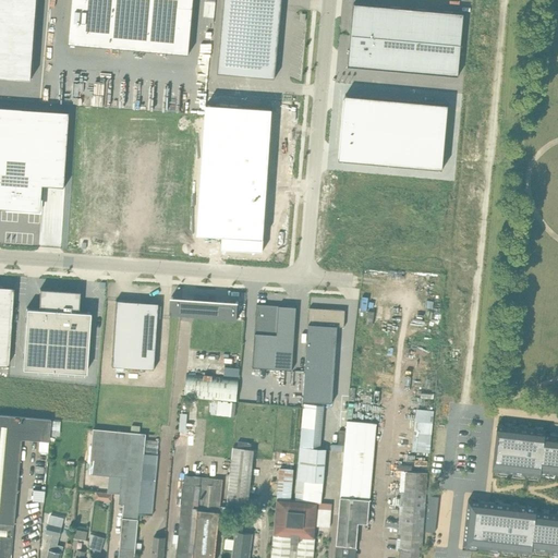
[(0,0),(0,76),(32,79),(36,0),(0,0)]
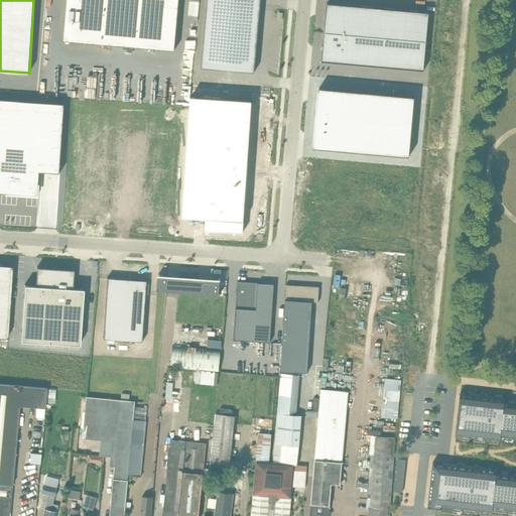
[(67,0),(63,40),(174,49),(178,0),(67,0)]
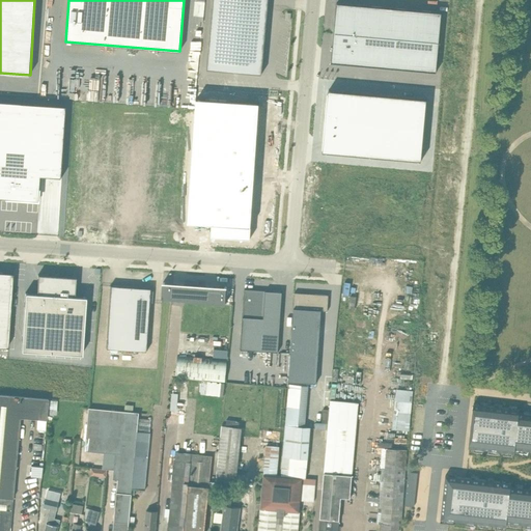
[(213,0),(207,70),(261,74),(268,0),(213,0)]
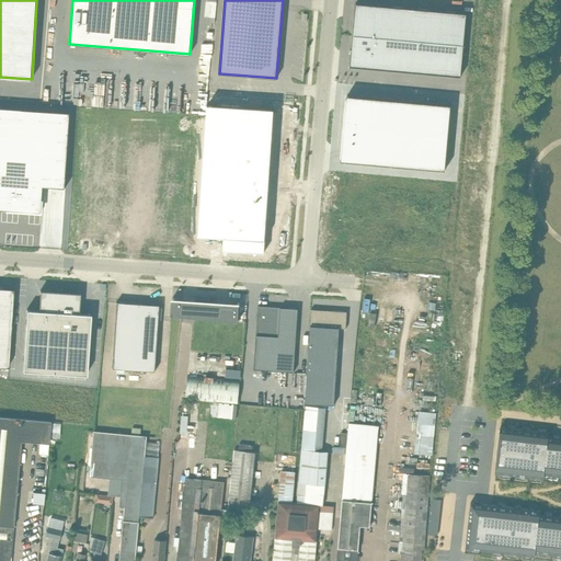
[(351,64),(350,66),(461,76),(467,13),(355,3),(355,6),(356,7),(351,64)]
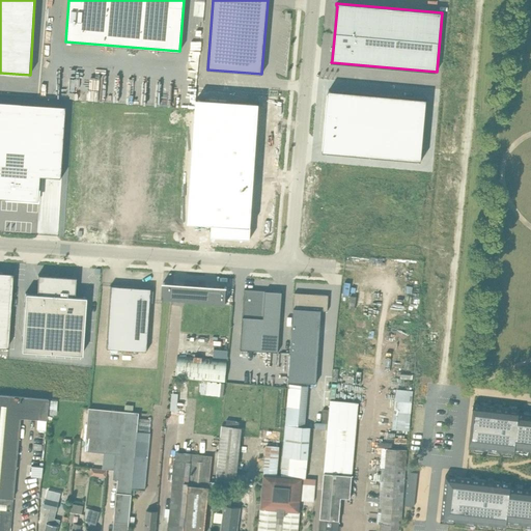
[(329,90),(323,151),(421,161),(427,99),(329,90)]
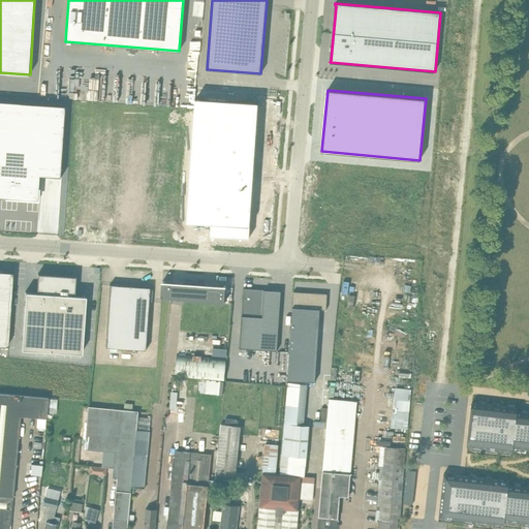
[(195,98),(187,222),(212,223),(211,236),(249,239),(258,102),(195,98)]
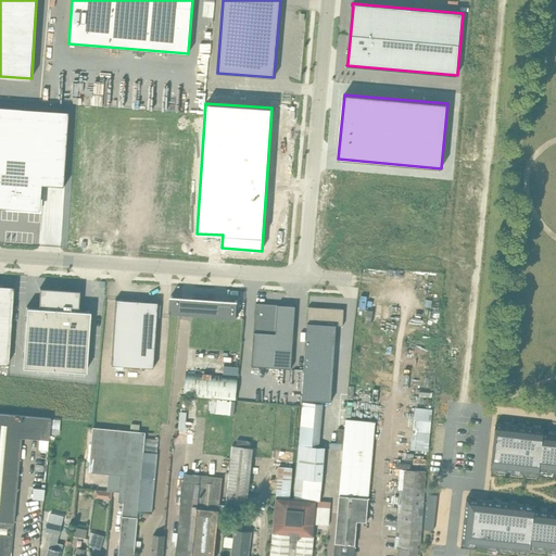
[(0,106),(0,207),(39,211),(41,185),(64,186),(70,112),(0,106)]
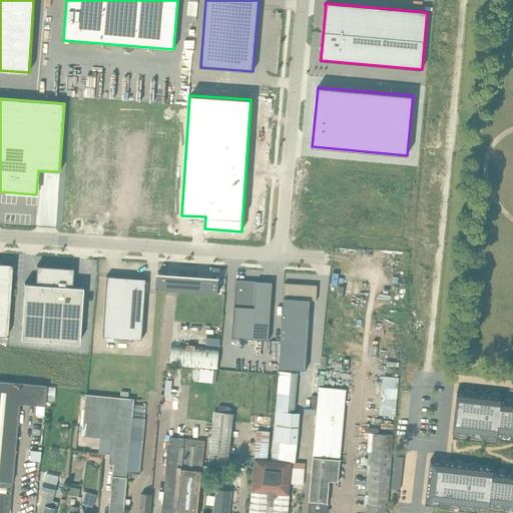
[(91,106),(84,214),(180,220),(187,112),(91,106)]
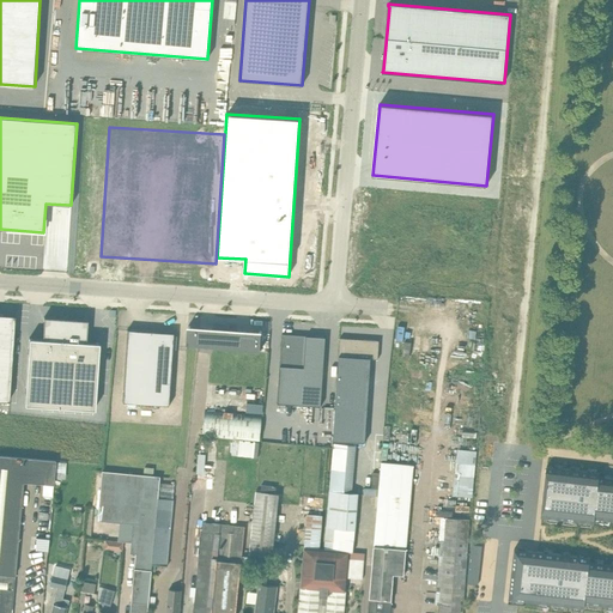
[(0,314),(0,400),(10,401),(14,315),(0,314)]
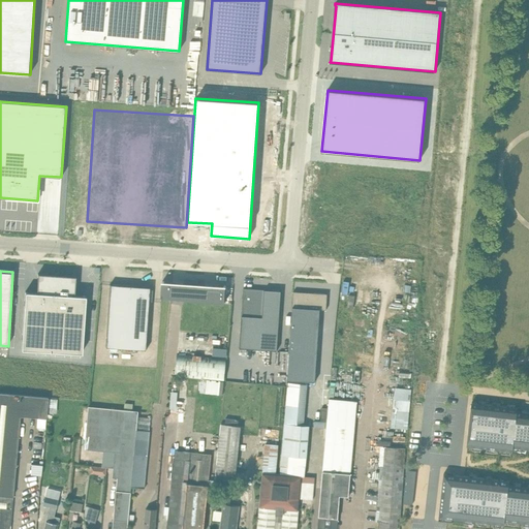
[(25,292),(21,349),(82,353),(85,297),(74,296),(75,276),(60,275),(60,278),(53,277),(53,275),(37,274),(36,292),(25,292)]
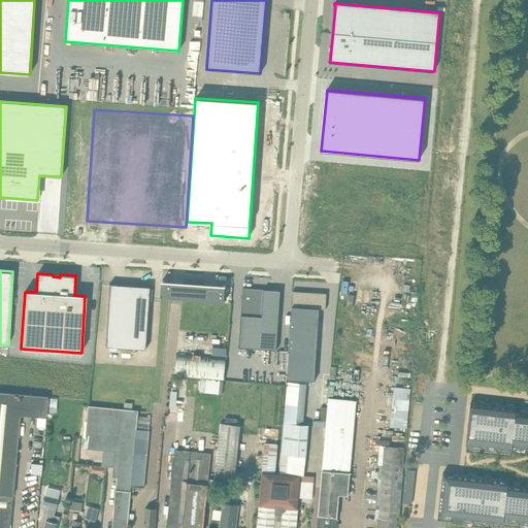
[(162,282),(161,297),(171,297),(225,302),(226,286),(162,282)]
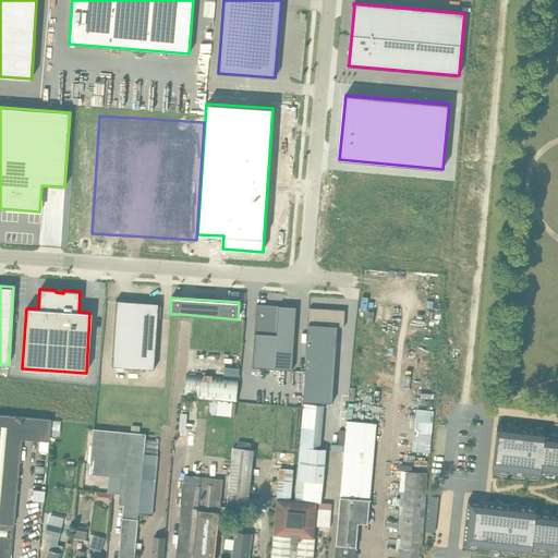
[(116,300),(111,366),(155,370),(158,318),(160,318),(161,305),(159,305),(159,303),(146,302),(116,300)]
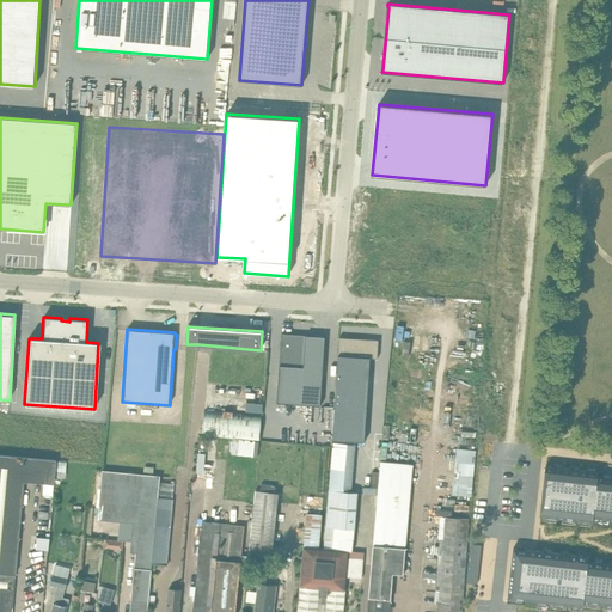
[(279,377),(277,403),(320,407),(323,380),(325,336),(282,334),(279,377)]
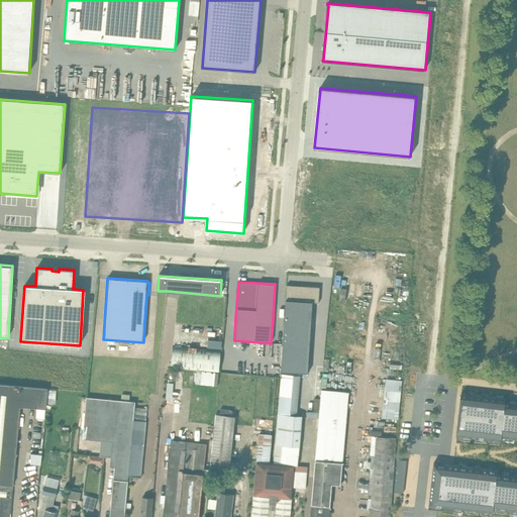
[(288,286),(281,372),(308,374),(314,303),(320,303),(321,288),(288,286)]
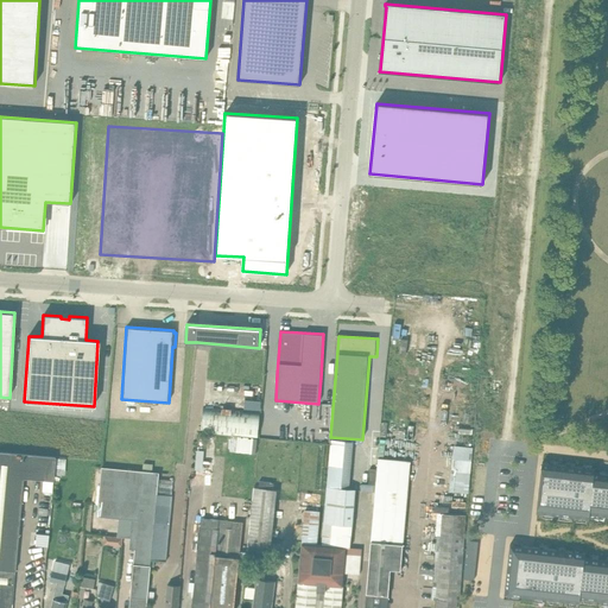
[(242,399),(241,407),(258,409),(259,400),(242,399)]
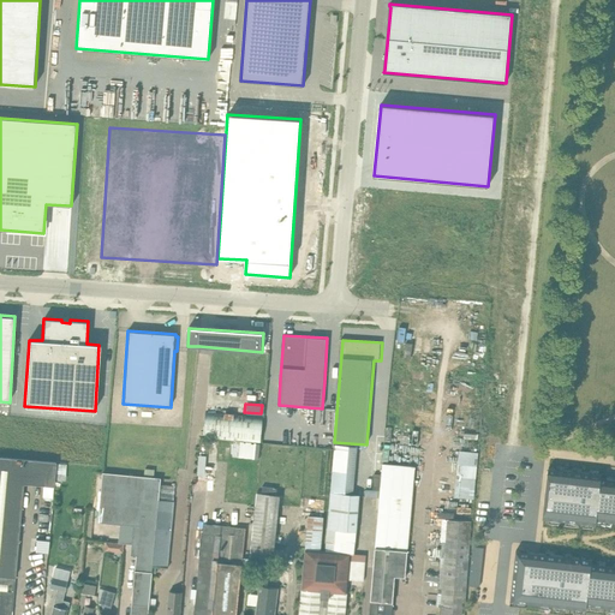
[(207,411),(203,439),(260,443),(263,417),(207,411)]
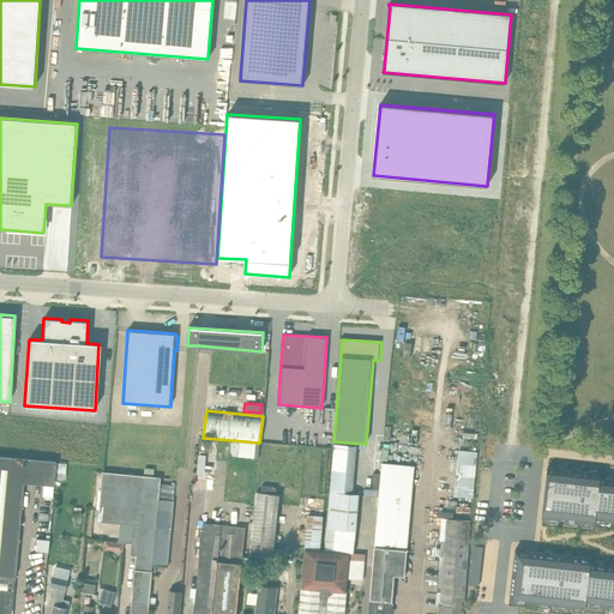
[(356,445),(335,444),(325,549),(349,553),(354,553),(359,494),(353,494),(356,445)]
